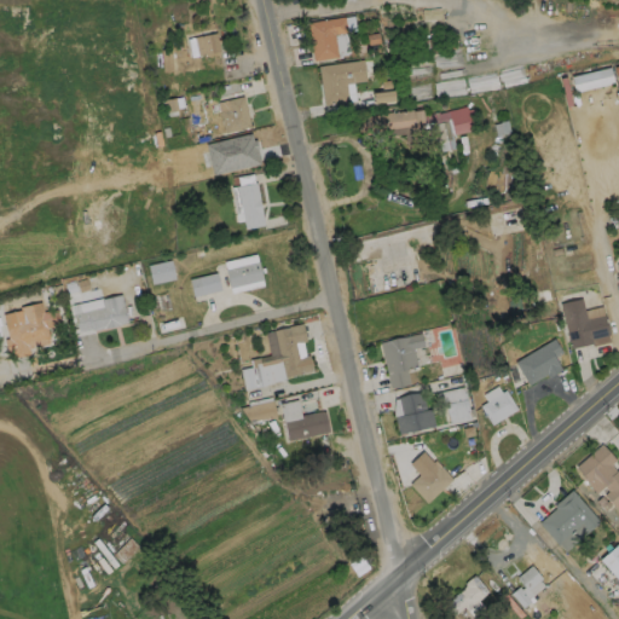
[(337,57),(313,61),(307,22),(343,17),(346,33),(334,34),(337,57)]
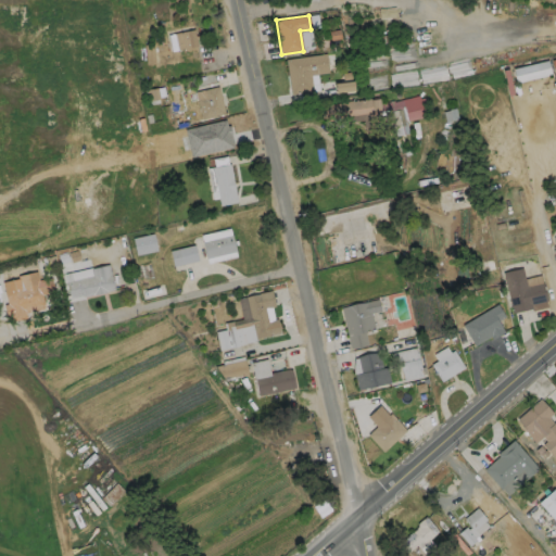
[(193,29),(194,35),(197,35),(197,39),(196,39),(197,46),(177,50),(174,33),(193,29)]
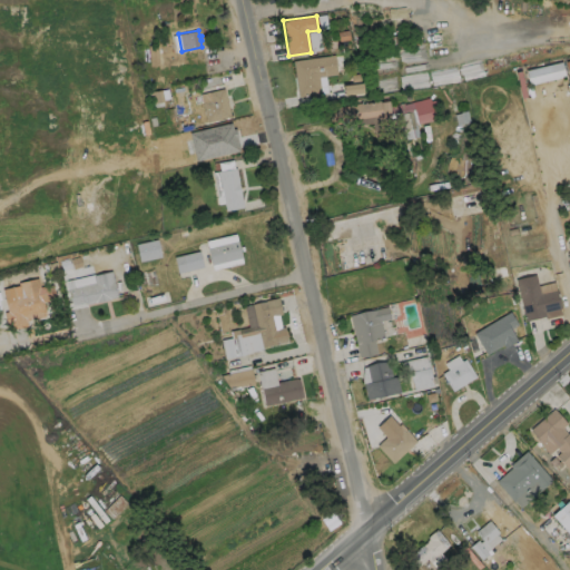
[(321,94),(297,97),(293,61),(334,55),(336,75),(317,77),(321,94)]
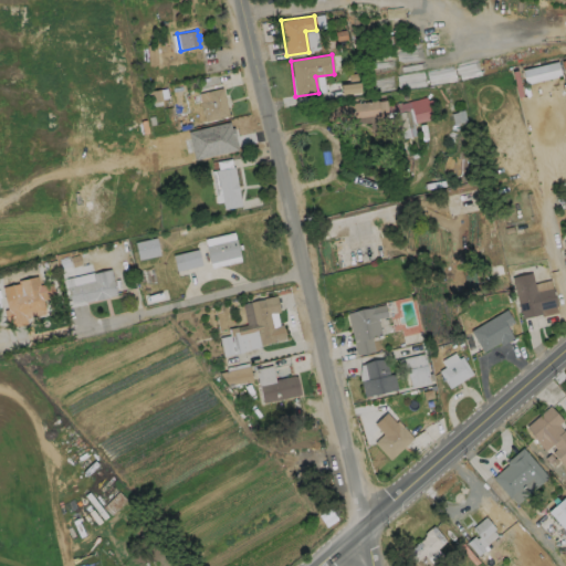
[(559,75),(556,62),(520,70),(523,84),(559,75)]
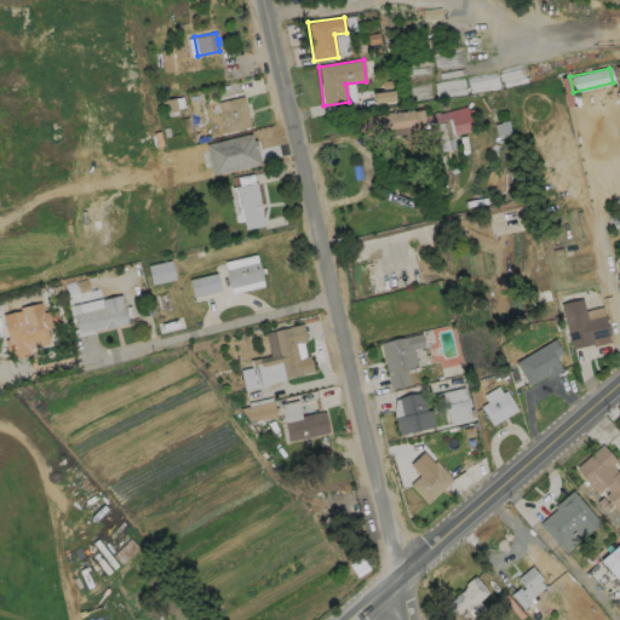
[(395,101),(392,90),(371,93),(373,104),(395,101)]
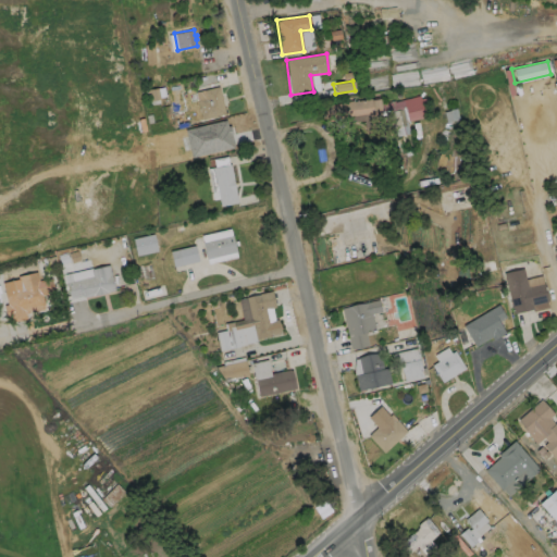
[(225,113),(201,119),(195,91),(219,86),(225,113)]
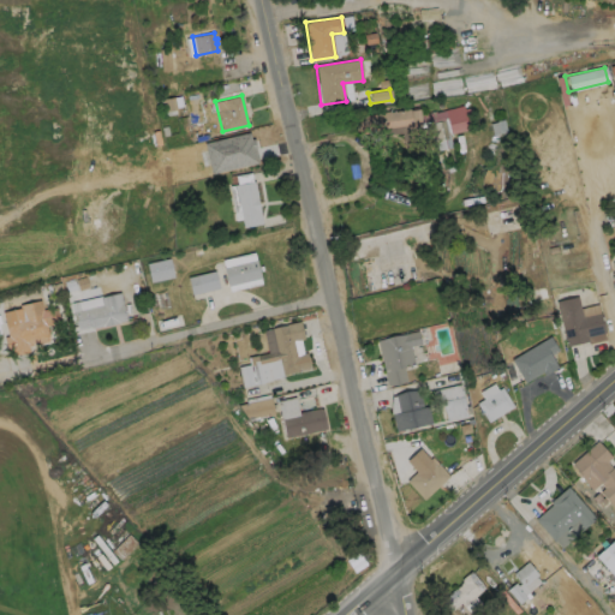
[(463,106),(464,108),(471,107),(473,118),(466,120),(467,130),(448,133),(451,148),(434,151),(430,136),(402,141),(400,131),(368,138),(366,132),(359,133),(356,117),(383,112),(389,111),(389,112),(408,108),(410,109),(418,108),(419,114),(435,112),(435,111),(463,106)]
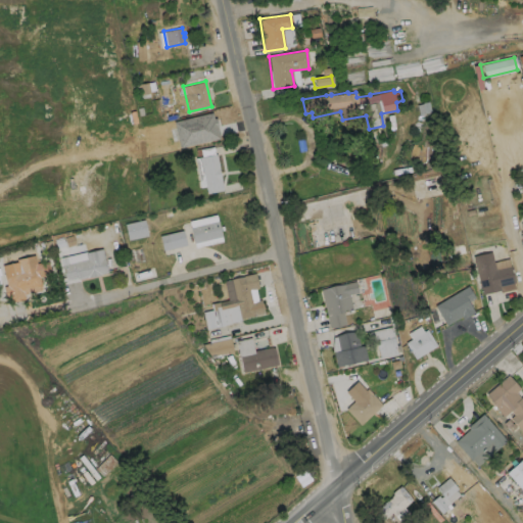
[(216,154),(223,190),(206,193),(204,186),(199,187),(198,181),(194,158),(216,154)]
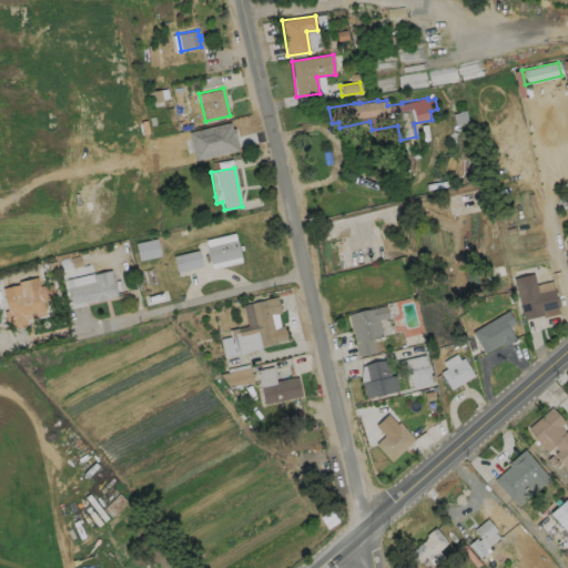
[(313,210),(394,193),(396,210),(372,219),(376,250),(331,261),(313,210)]
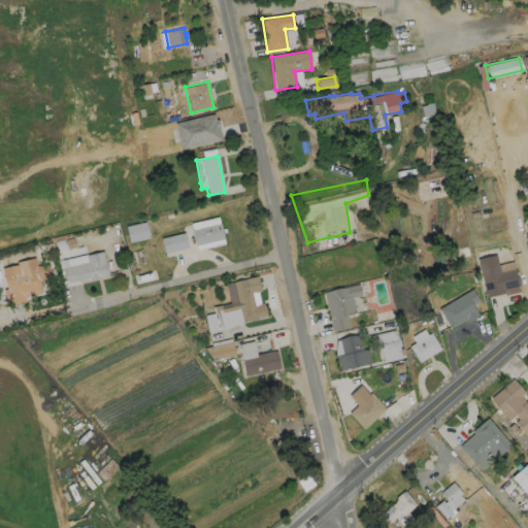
[(129,242),(149,237),(145,221),(126,226),(129,242)]
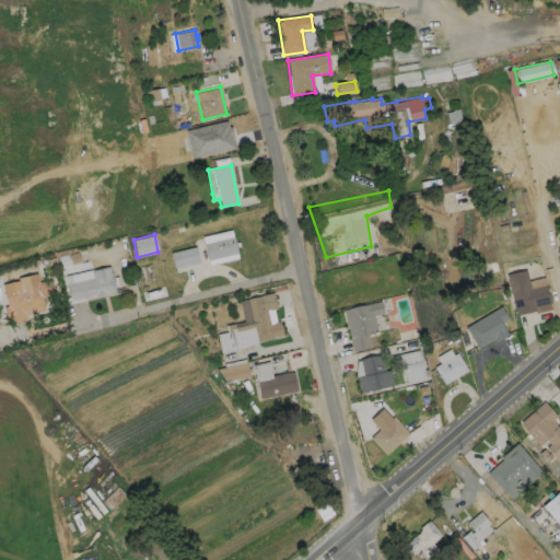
[(237,252),(208,259),(203,243),(233,235),(237,252)]
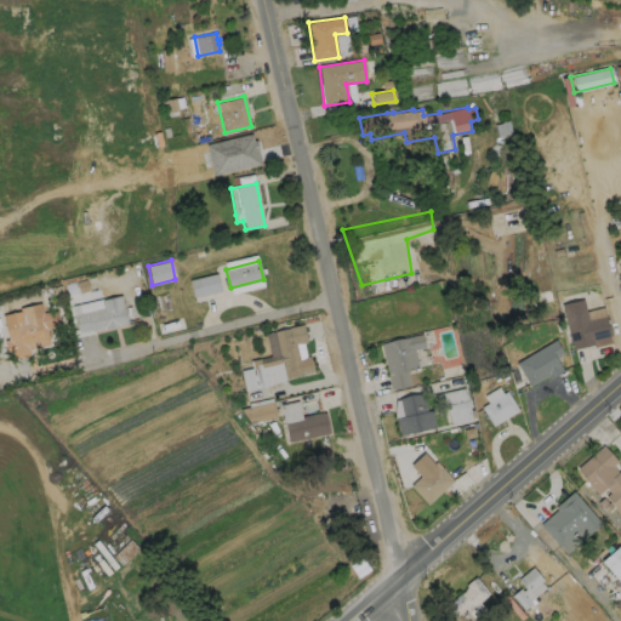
[(221,290),(193,297),(189,279),(217,273),(221,290)]
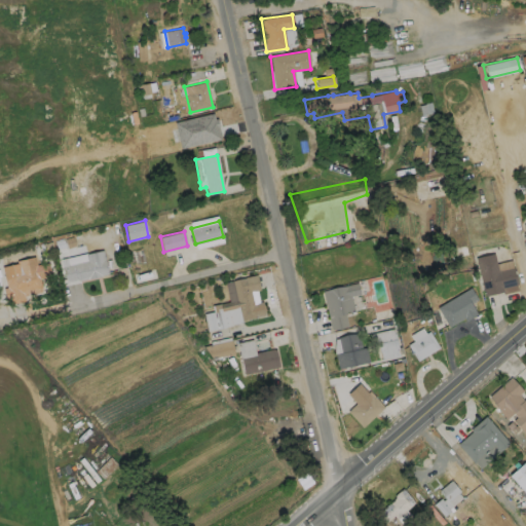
[(107,273),(78,280),(78,278),(66,282),(62,266),(86,260),(85,254),(102,250),(107,273)]
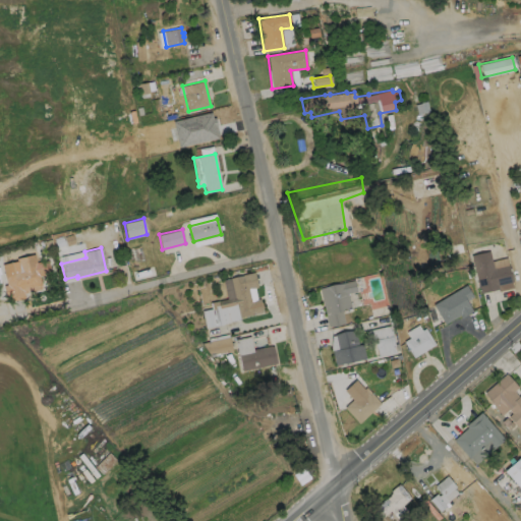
[(488,250),(491,261),(506,256),(508,268),(509,268),(512,281),(511,282),(512,287),(499,290),(498,289),(479,293),(470,254),(488,250)]
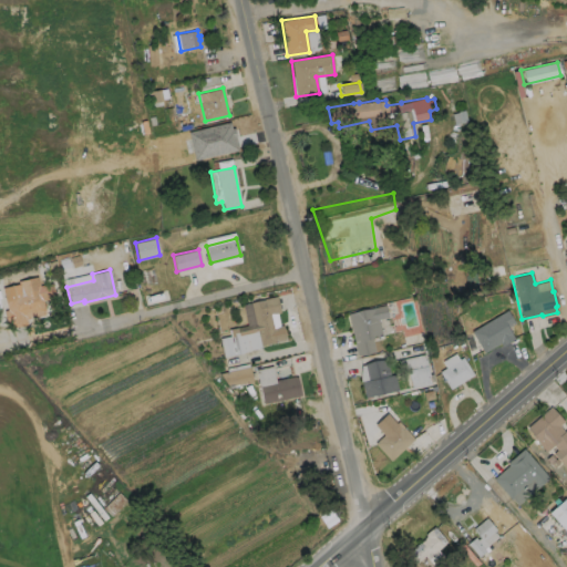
[(38,276),(40,285),(44,284),(48,298),(43,299),(45,310),(44,310),(44,313),(27,318),(28,323),(12,328),(2,287),(19,284),(18,280),(38,276)]
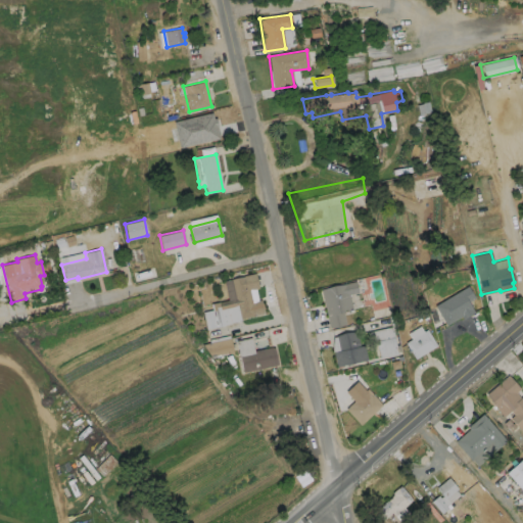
[(248,289),(251,302),(257,300),(260,299),(264,313),(241,318),(241,320),(230,322),(231,323),(225,324),(225,325),(206,329),(202,312),(211,310),(210,303),(219,301),(219,302),(228,300),(224,280),(241,276),(254,273),(258,288),(255,288),(248,289)]
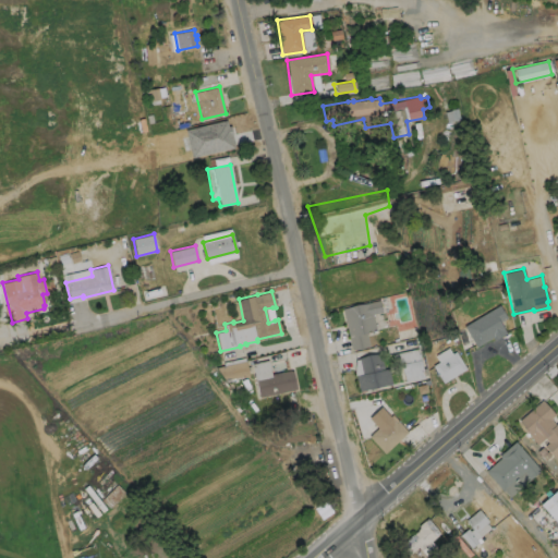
[(368,344),(351,349),(341,308),(378,300),(381,311),(371,313),(375,329),(365,332),(368,344)]
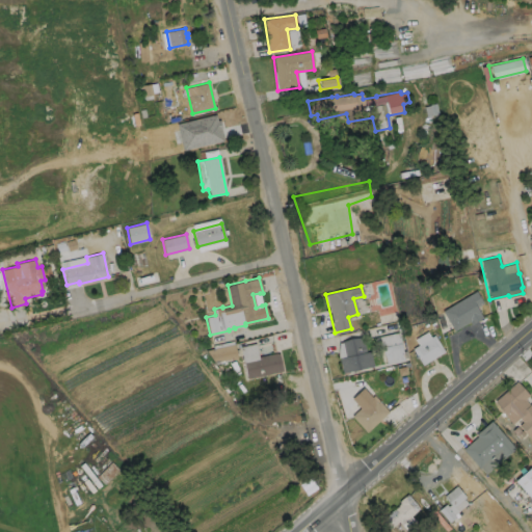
[(466,296),(472,306),(475,303),(482,317),(471,324),(469,321),(454,330),(442,311),(466,296)]
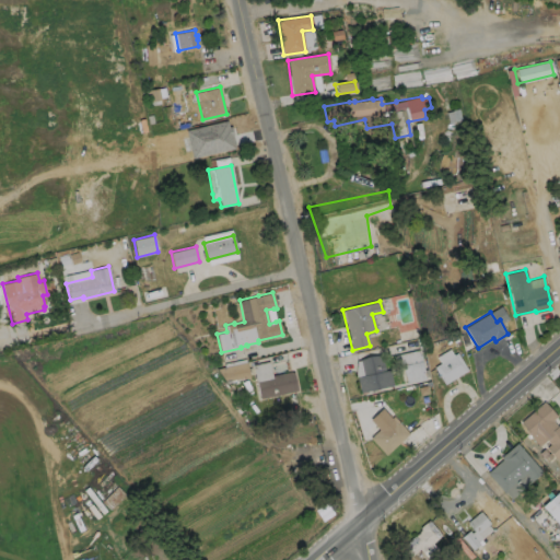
[(403,384),(424,382),(421,351),(400,353),(403,384)]
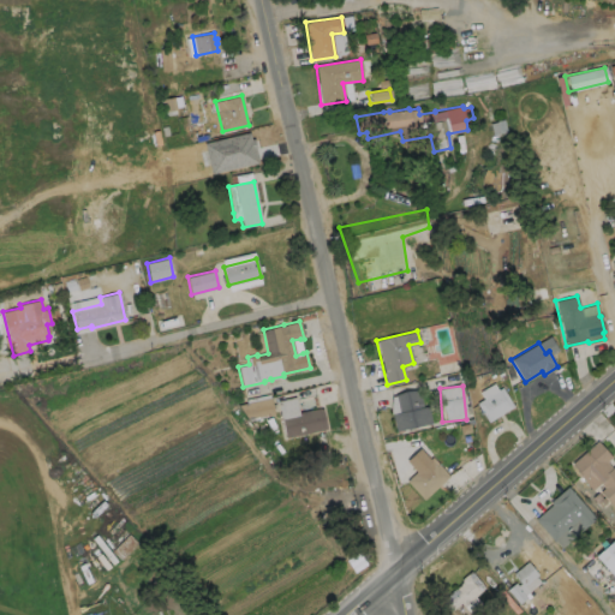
[(513,406),(488,422),(476,402),(501,387),(513,406)]
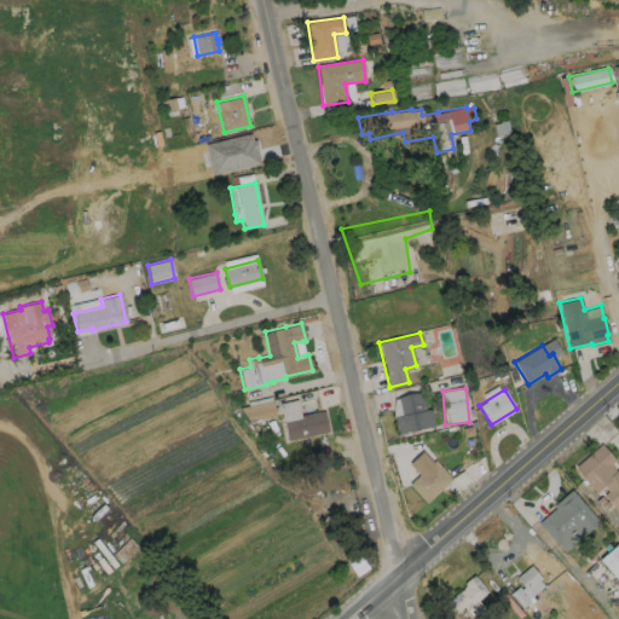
[(421,392),(424,409),(429,408),(433,424),(397,433),(393,416),(400,415),(397,397),(421,392)]
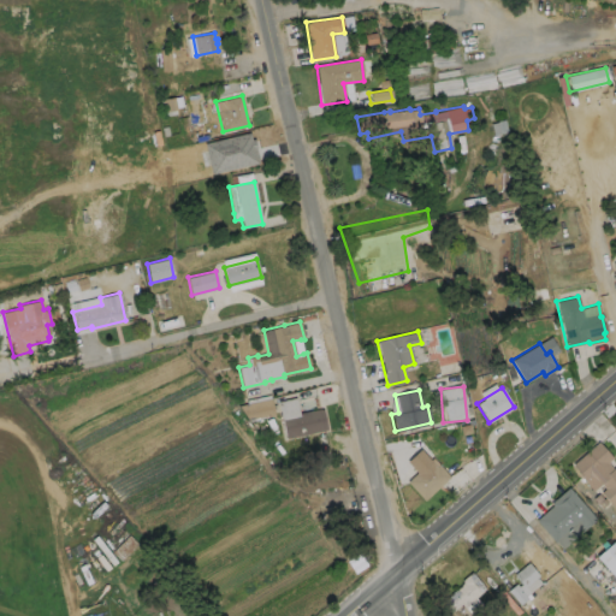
[(296,397),(300,413),(319,409),(323,409),(327,428),(324,430),(286,438),(278,401),(296,397)]
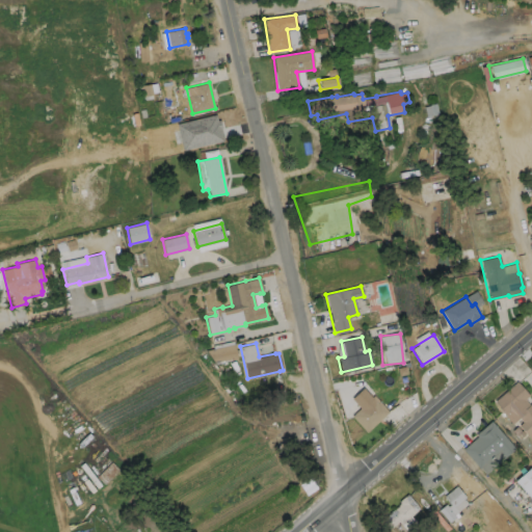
[(211,363),(237,358),(234,345),(208,349),(211,363)]
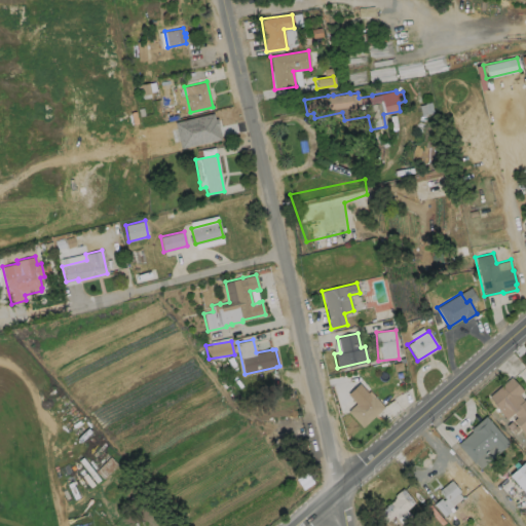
[(518,395),(523,400),(525,398),(525,399),(525,435),(513,420),(516,417),(513,413),(505,418),(500,412),(499,413),(497,410),(498,410),(492,402),(488,397),(511,377),(523,390),(518,395)]
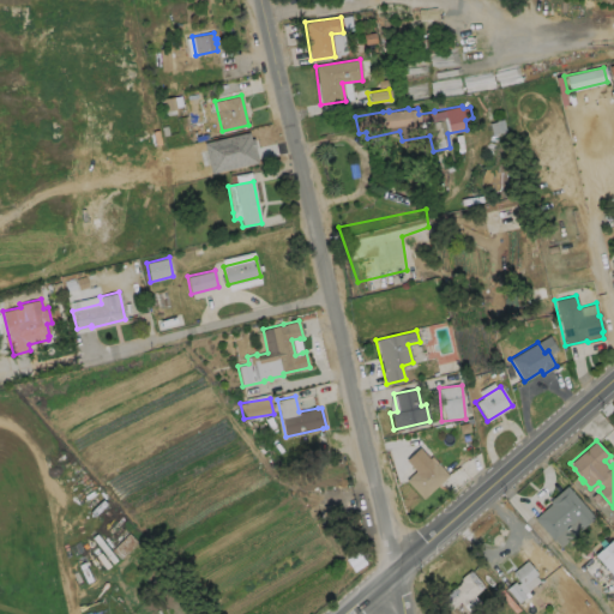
[(447,475),(422,499),(404,480),(415,471),(404,459),(417,447),(428,458),(431,456),(447,475)]
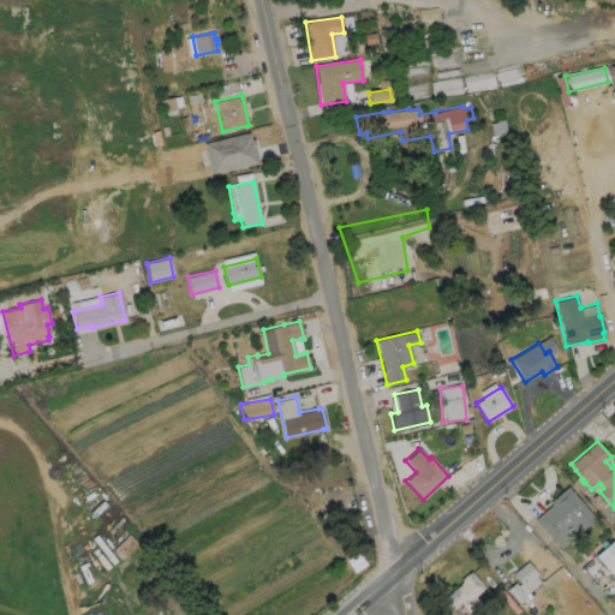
[(595,518),(560,548),(554,541),(533,519),(550,505),(549,502),(567,487),(595,518)]
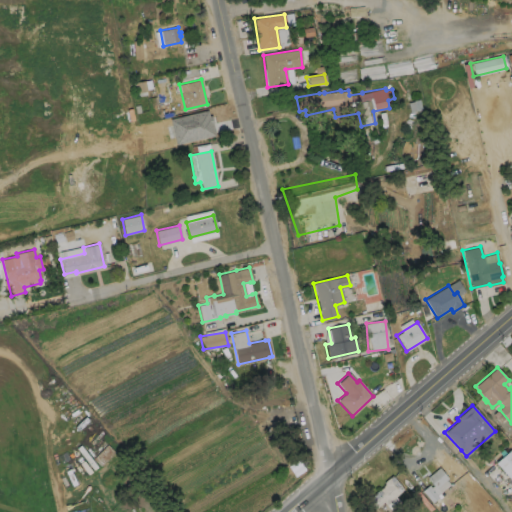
[(511,481),(511,452),(509,450),(495,463),(511,481)]
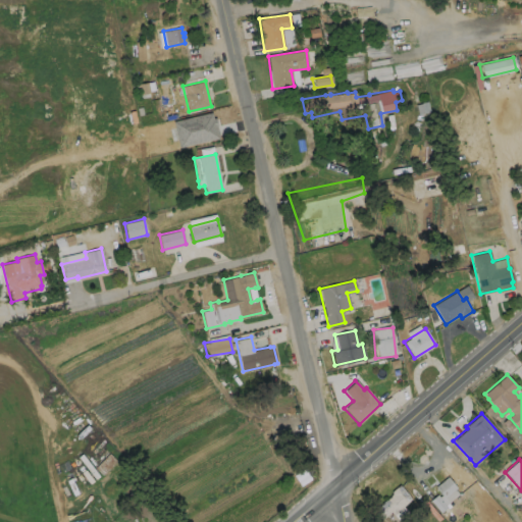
[(458,493),(445,505),(447,507),(439,513),(429,501),(436,494),(438,497),(441,494),(434,487),(448,477),(456,487),(454,489),(458,493)]
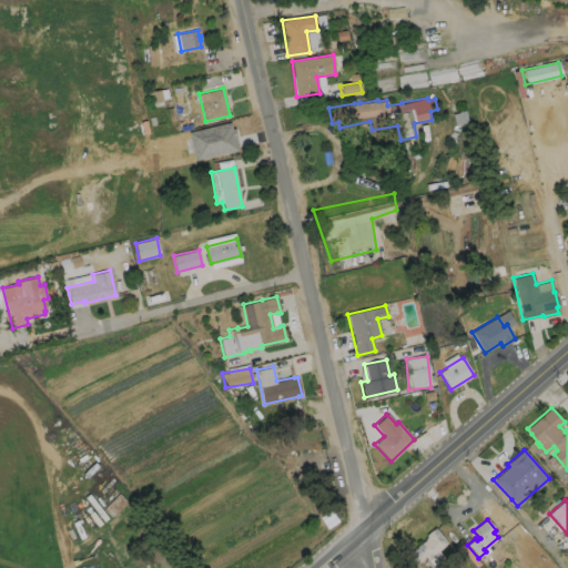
[(436,553),(440,558),(432,565),(425,557),(416,565),(407,555),(424,539),(426,537),(425,536),(434,527),(447,543),(436,553)]
